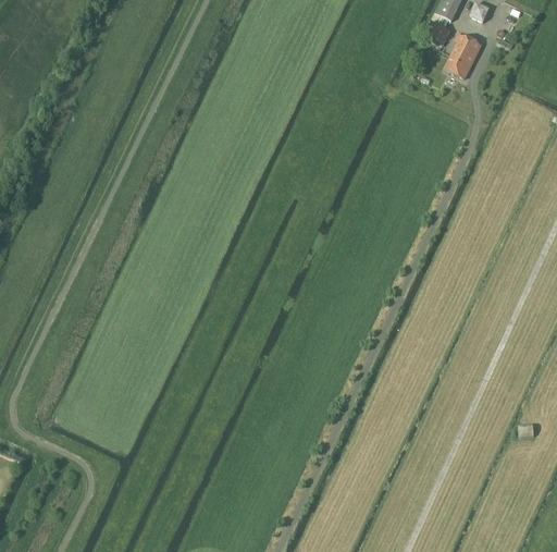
[(450,20),(460,0),(440,0),(434,11),(450,20)]
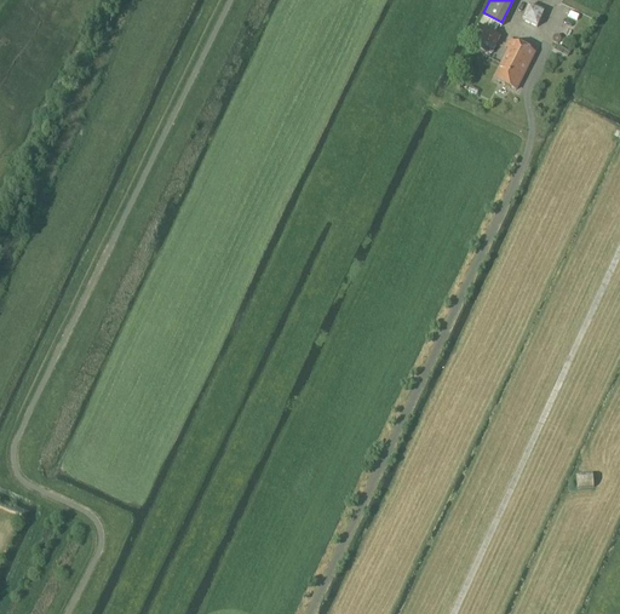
[(537,23),(543,9),(528,1),(522,17),(537,23)]
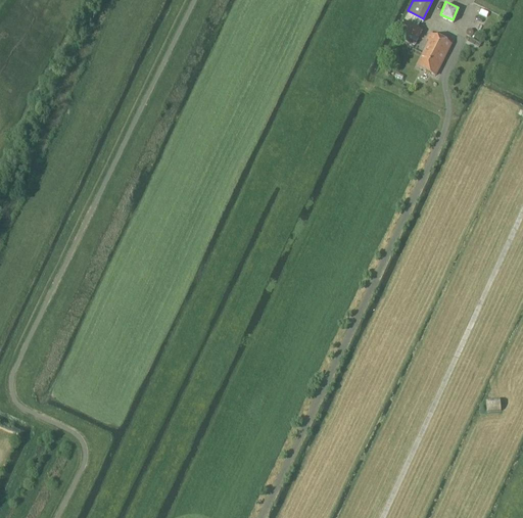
[(405,18),(400,27),(397,33),(415,42),(422,27),(405,18)]
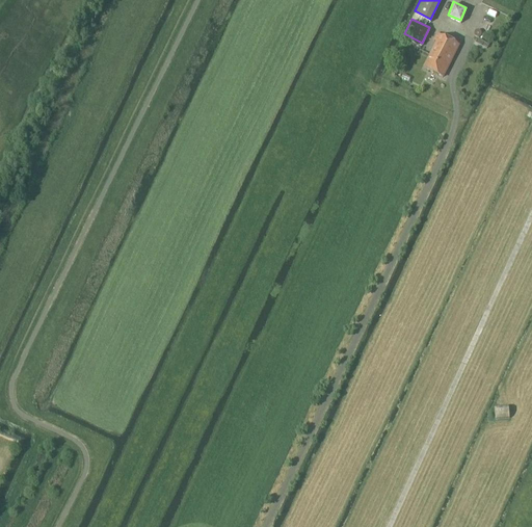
[(433,37),(436,38),(424,64),(443,74),(458,42),(436,31),(433,37)]
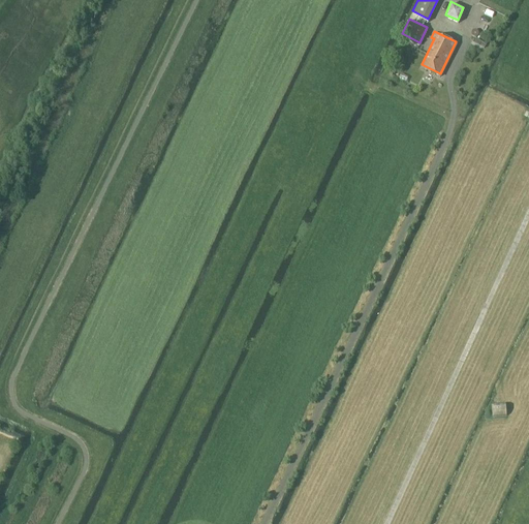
[(509,402),(492,403),(493,415),(509,414),(509,402)]
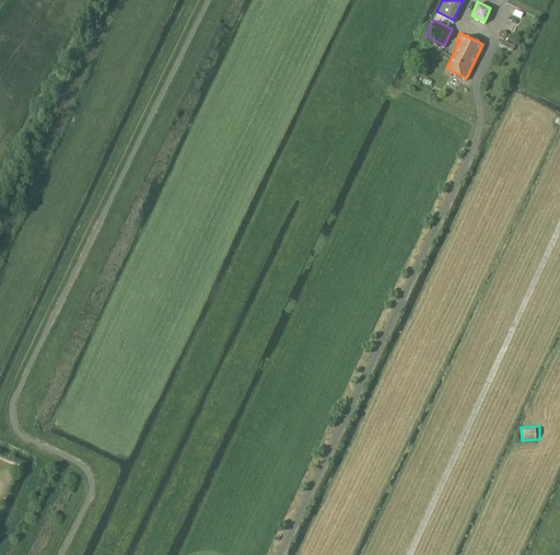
All buildings are outlined.
